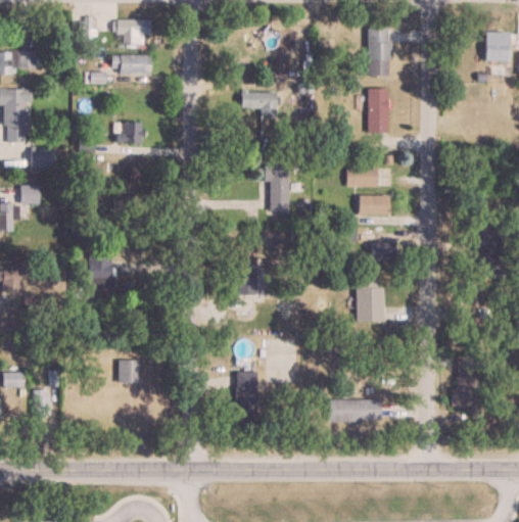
[(152,35),(152,19),(115,19),(115,35),(124,35),(124,44),(138,44),(138,35),(152,35)]
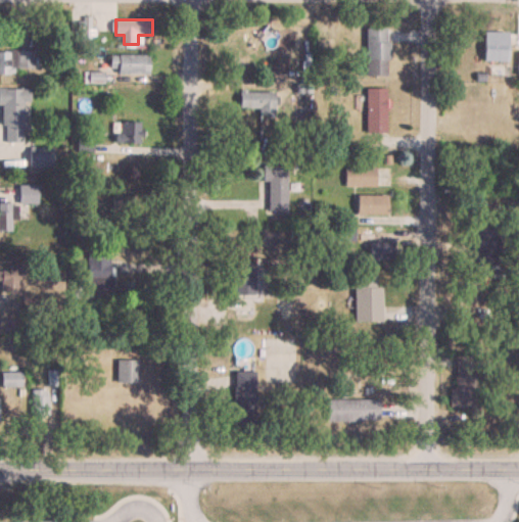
[(369,77),(391,77),(391,30),(369,30),(369,77)]
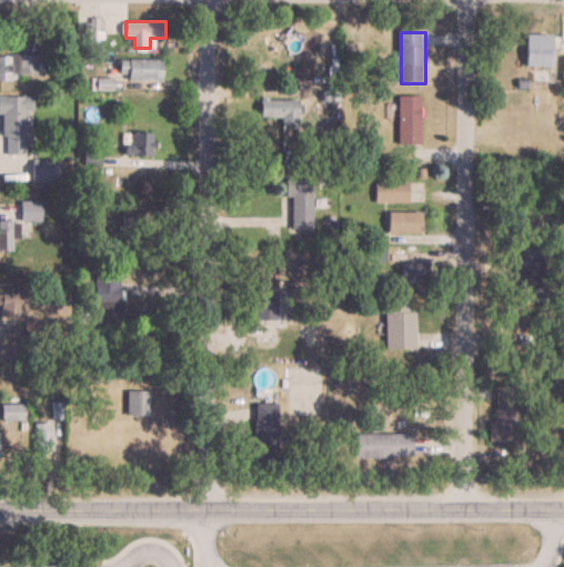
[(555,68),(555,36),(529,36),(529,68),(555,68)]
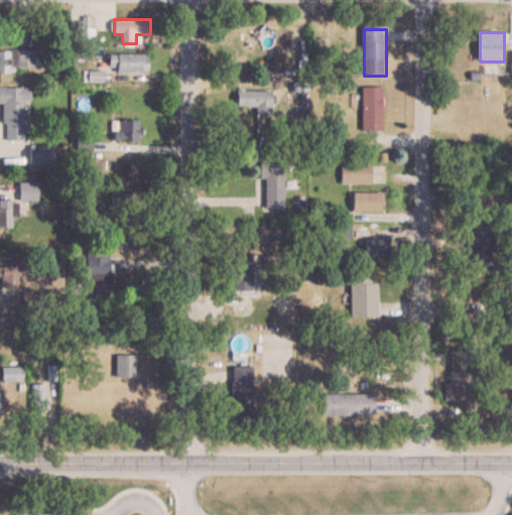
[(0,50),(0,72),(40,72),(40,50),(0,50)]
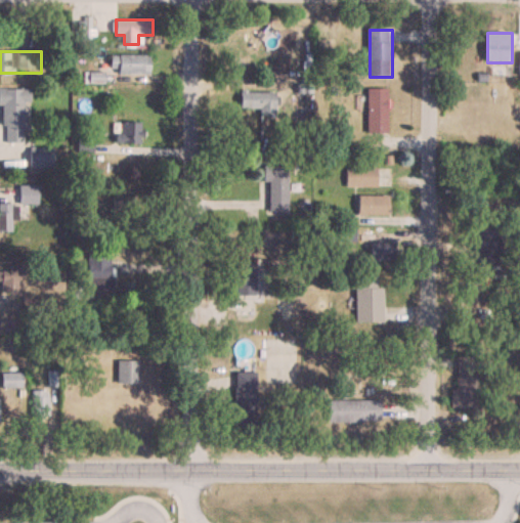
[(150,75),(150,55),(113,55),(113,75),(150,75)]
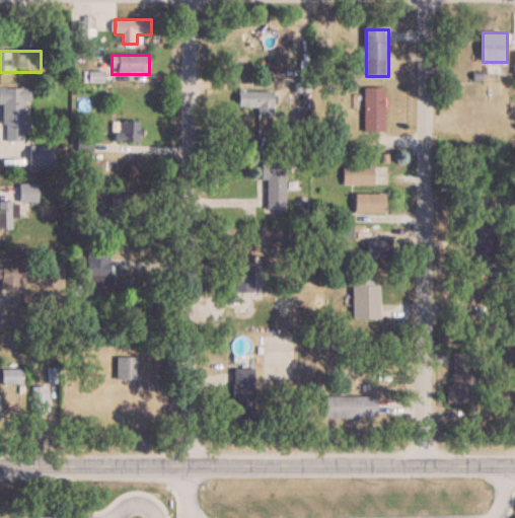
[(4,141),(26,141),(26,103),(32,103),(32,88),(4,88),(4,141)]
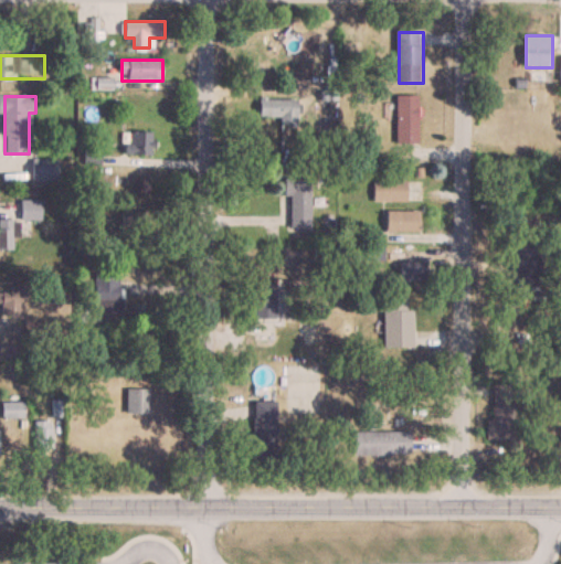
[(420,97),(399,97),(399,144),(420,144),(420,97)]
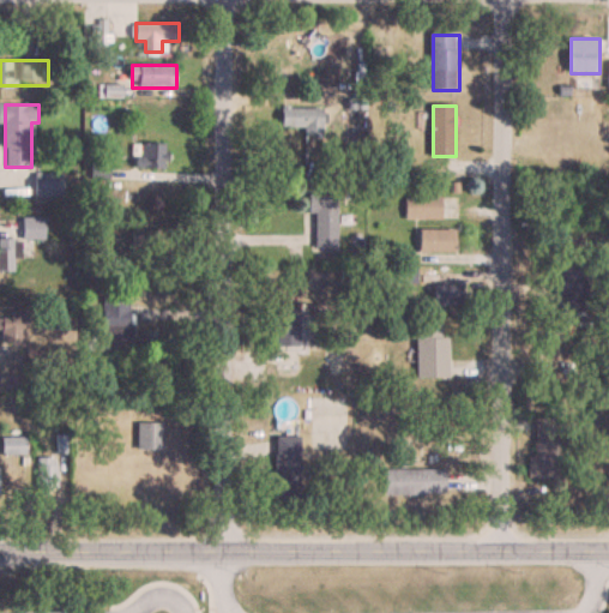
[(325,109),(284,109),(284,132),(325,132),(325,109)]
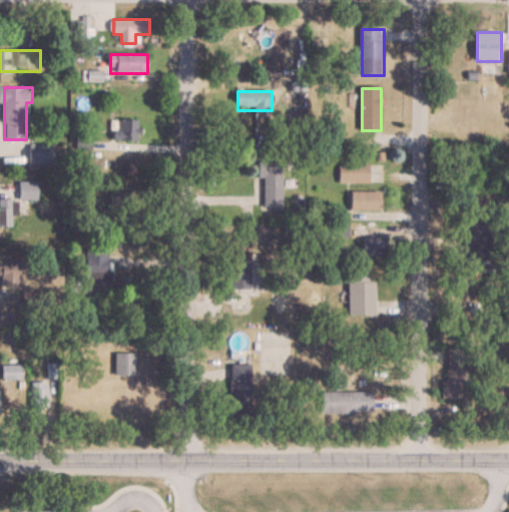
[(141,119),(118,119),(118,141),(141,141),(141,119)]
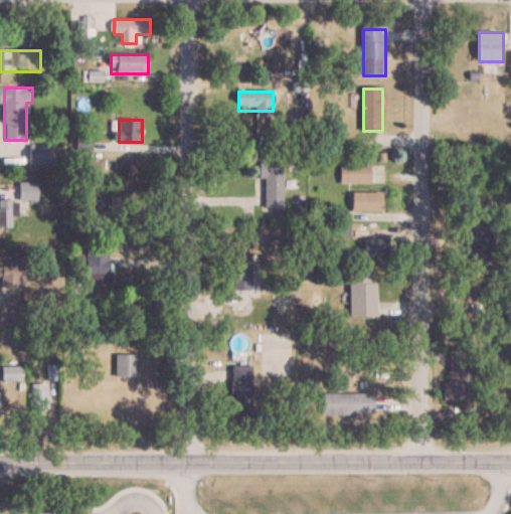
[(55,165),(55,145),(31,145),(31,165),(55,165)]
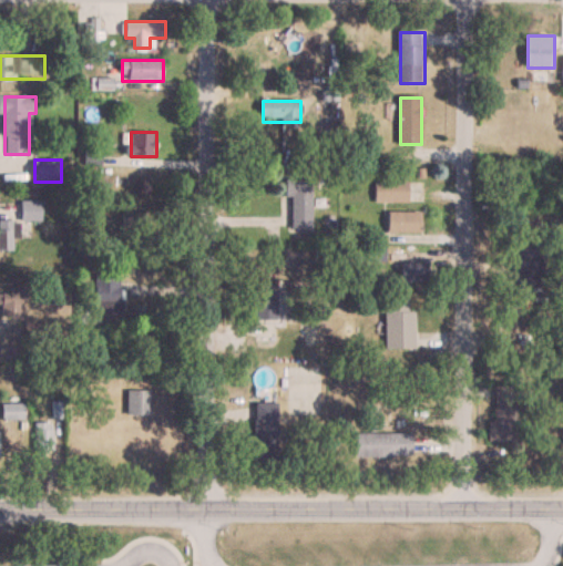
[(294,230),(314,230),(314,174),(287,174),(287,218),(294,218),(294,230)]
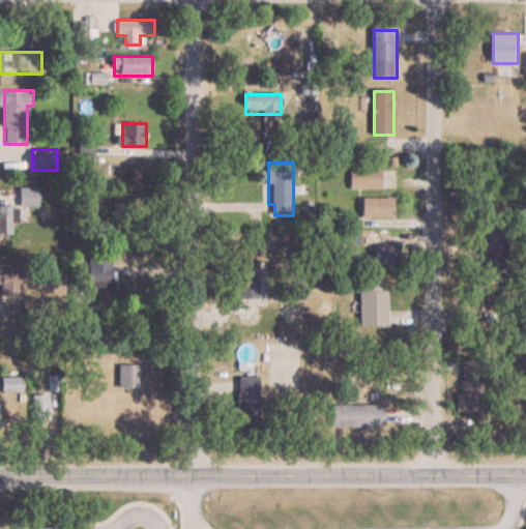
[(384,189),(384,171),(351,171),(351,189),(384,189)]
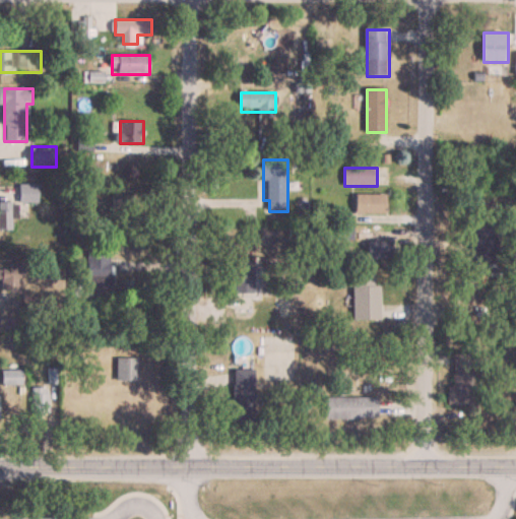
[(40,185),(21,185),(21,203),(40,203),(40,185)]
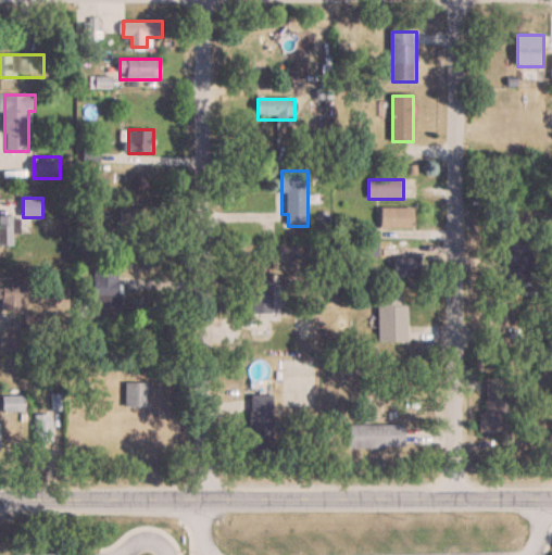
[(151,209),(123,209),(123,236),(151,236),(151,209)]
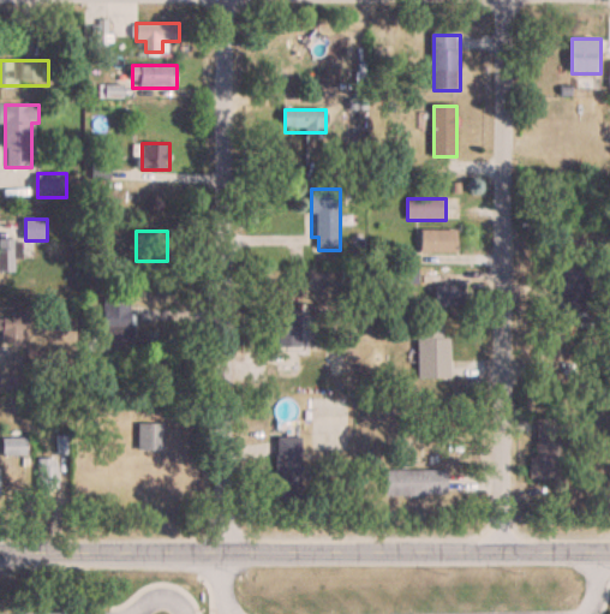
[(458,232),(422,231),(422,255),(458,255),(458,232)]
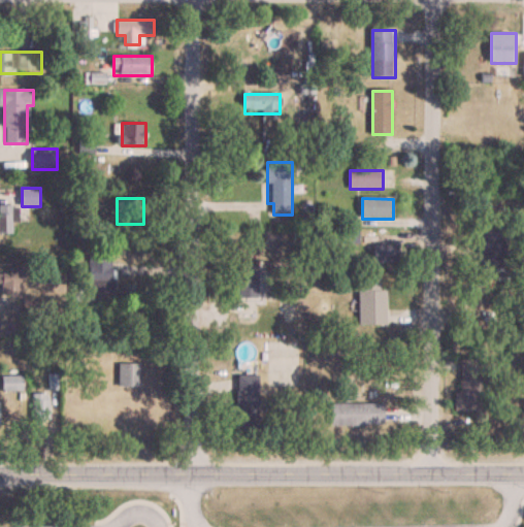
[(0,233),(15,234),(15,205),(0,204),(0,233)]
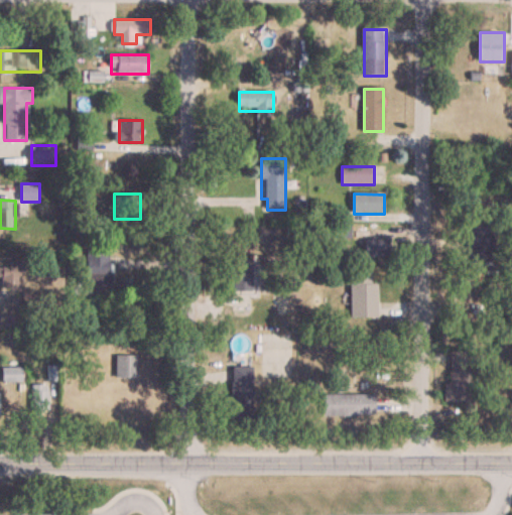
[(367,257),(390,257),(390,239),(367,239),(367,257)]
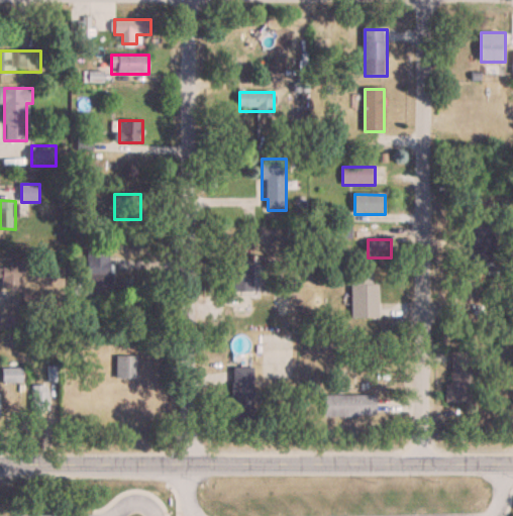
[(112,250),(89,250),(89,279),(112,279),(112,250)]
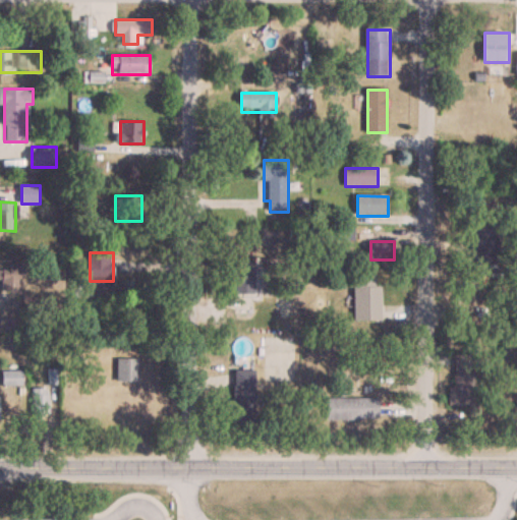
[(21,292),(21,265),(4,265),(4,292),(21,292)]
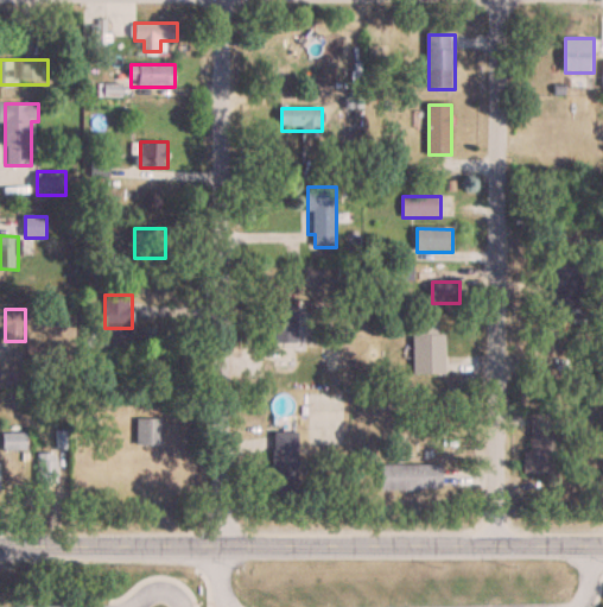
[(298,343),(298,317),(278,317),(278,343),(298,343)]
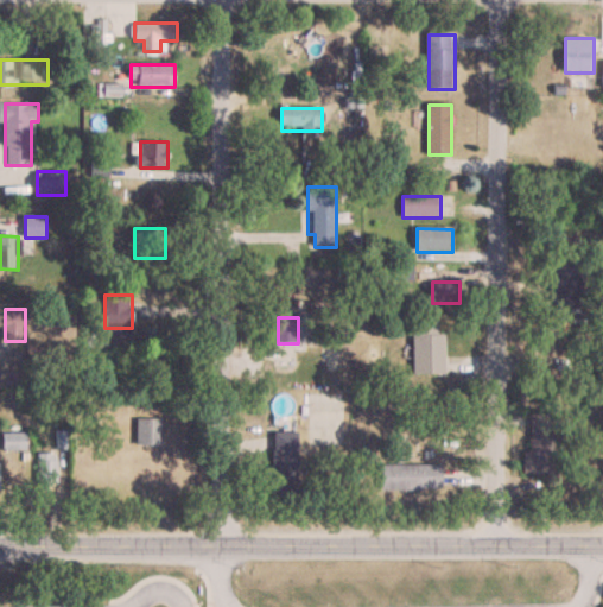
[(445,374),(445,322),(414,322),(414,374),(445,374)]
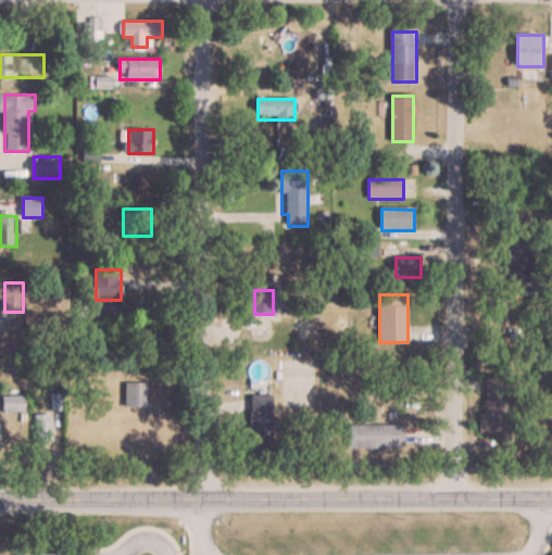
[(509,432),(509,379),(487,379),(486,432),(509,432)]
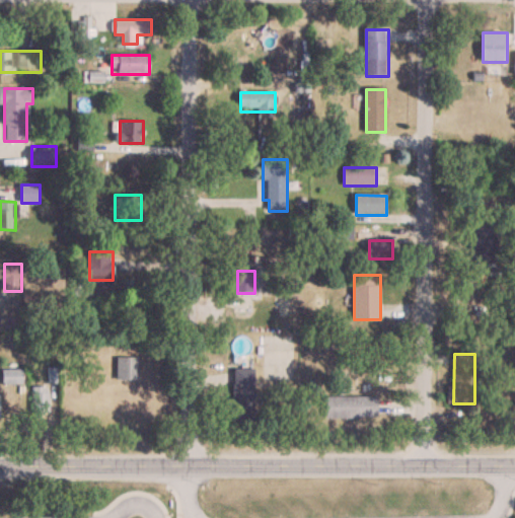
[(140,359),(119,359),(119,381),(140,381),(140,359)]
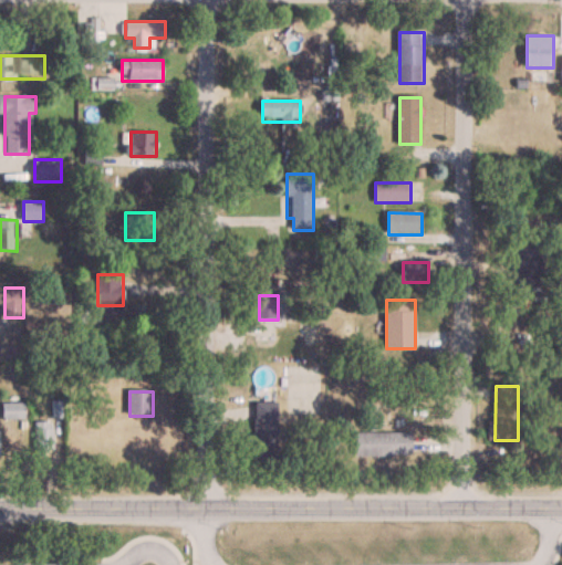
[(279,403),(252,403),(252,461),(278,461),(279,403)]
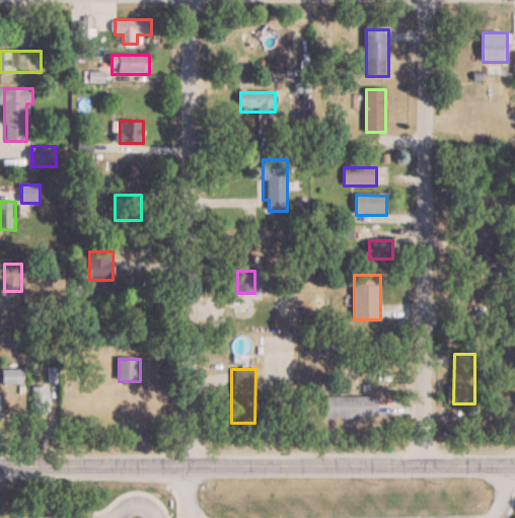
[(23,370),(4,370),(4,383),(23,383),(23,370)]
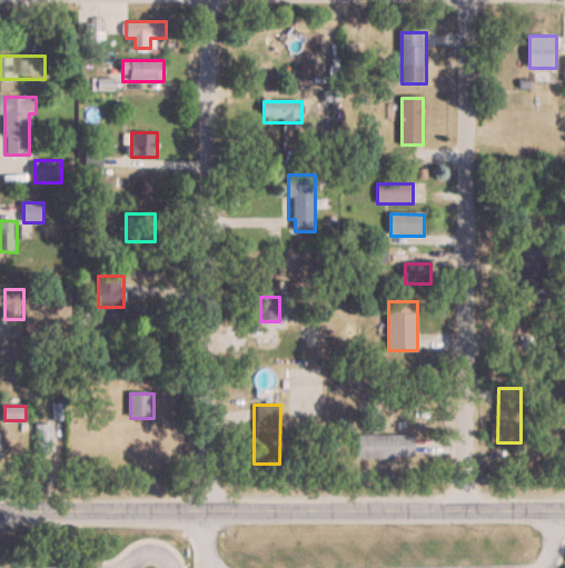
[(38,451),(56,451),(56,425),(38,425),(38,451)]
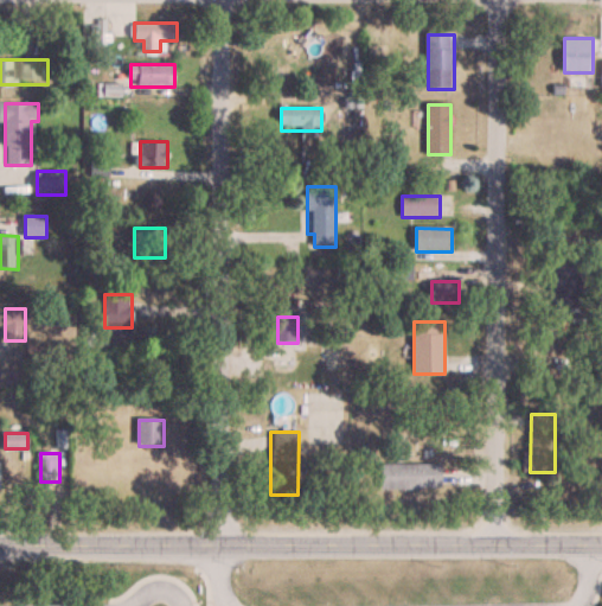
[(443,464),(384,464),(384,489),(443,489),(443,464)]
